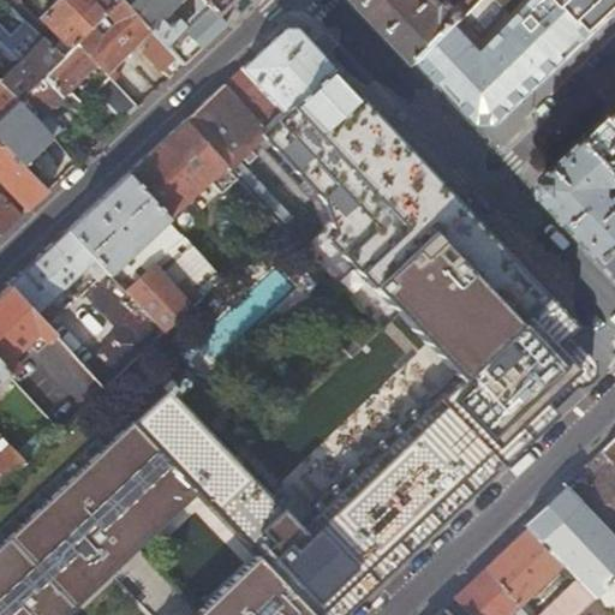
[(11,7),(3,0),(0,0),(0,83),(17,101),(21,97),(41,76),(60,58),(51,48),(19,16),(13,11),(11,7)]
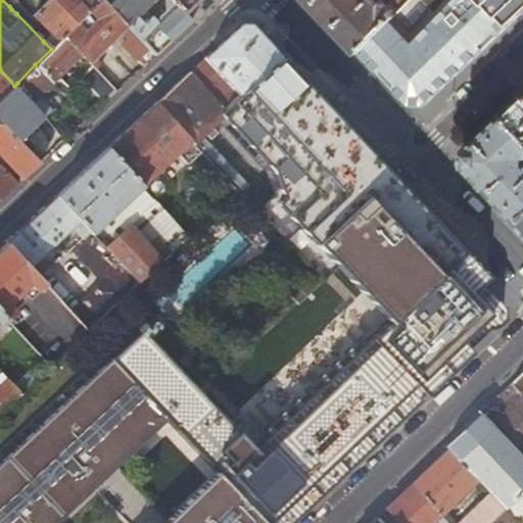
[(51,33),(43,41),(51,49),(65,35),(79,22),(89,11),(100,0),(47,0),(33,15),(51,33)]
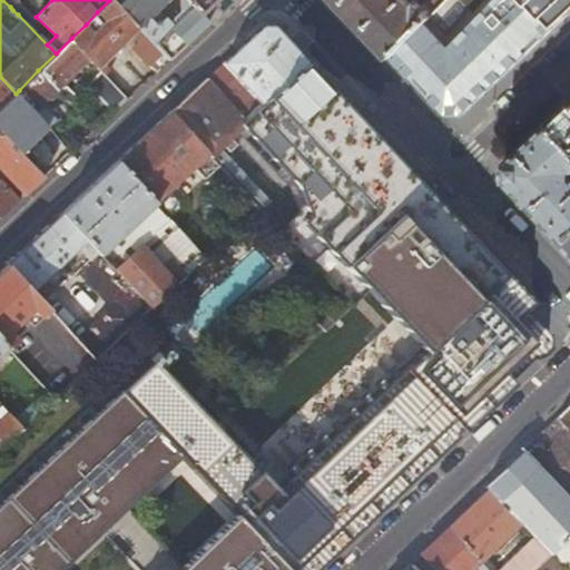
[(94,32),(86,25),(71,38),(102,70),(104,71),(109,67),(105,62),(134,33),(141,40),(135,47),(157,71),(170,59),(119,3),(115,0),(109,0),(97,12),(105,21),(94,32)]
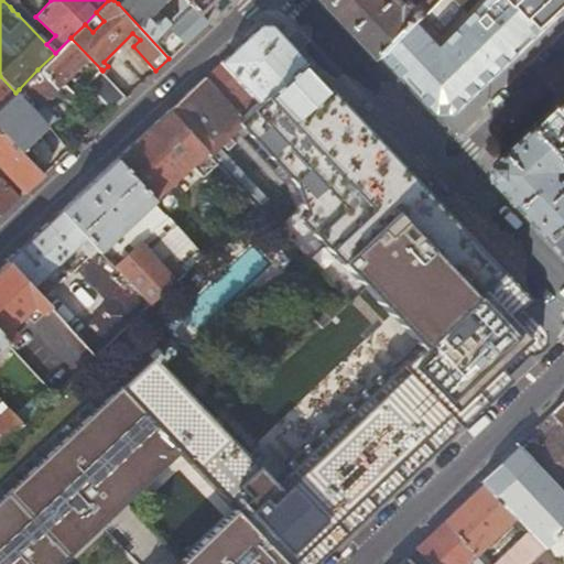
[(213,0),(121,0),(118,3),(169,58),(207,22),(199,13),(213,0)]
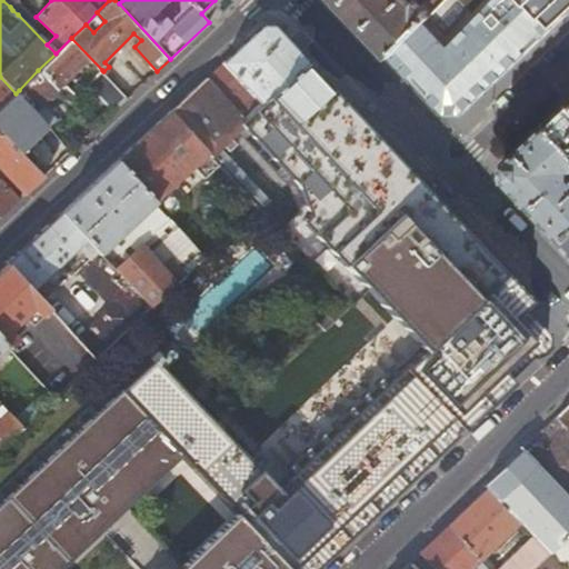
[(341,0),(392,55),(446,0),(428,0),(422,7),(416,0),(415,0),(411,3),(408,0),(341,0)]
